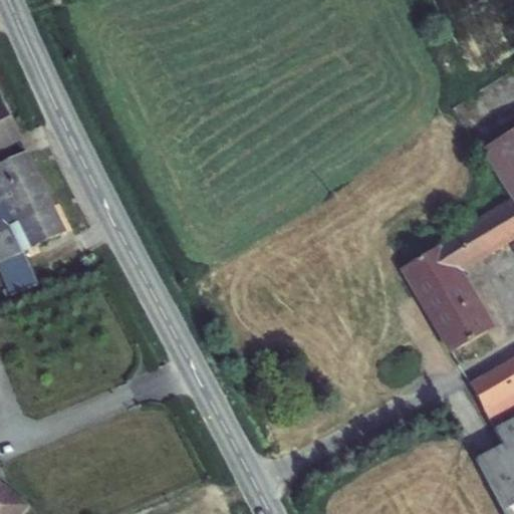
[(0,103),(0,141),(14,135),(0,103)]
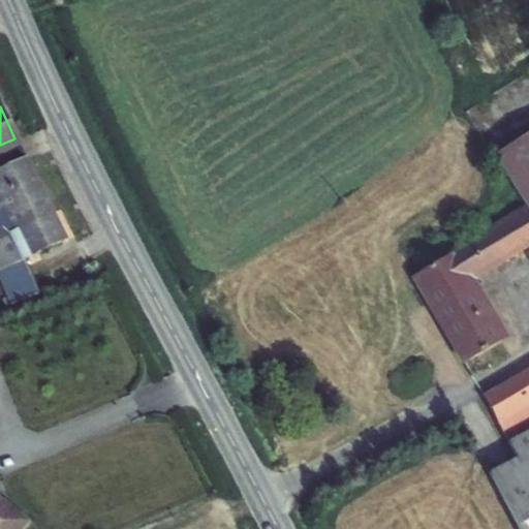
[(470,377),(508,349),(476,294),(528,262),(528,147),(466,187),(496,241),(415,291),(470,377)]
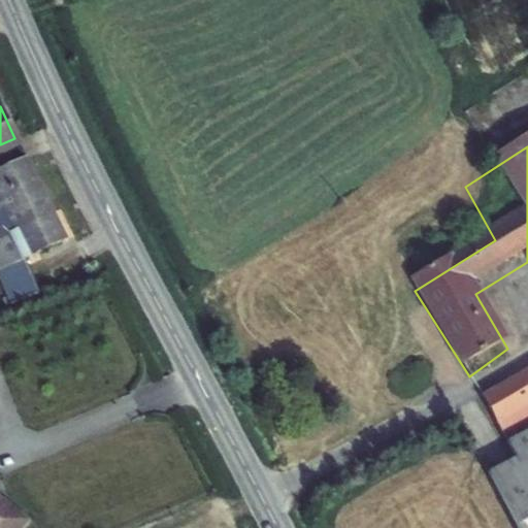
[(0,170),(0,198),(13,229),(50,211),(26,160),(0,170)]
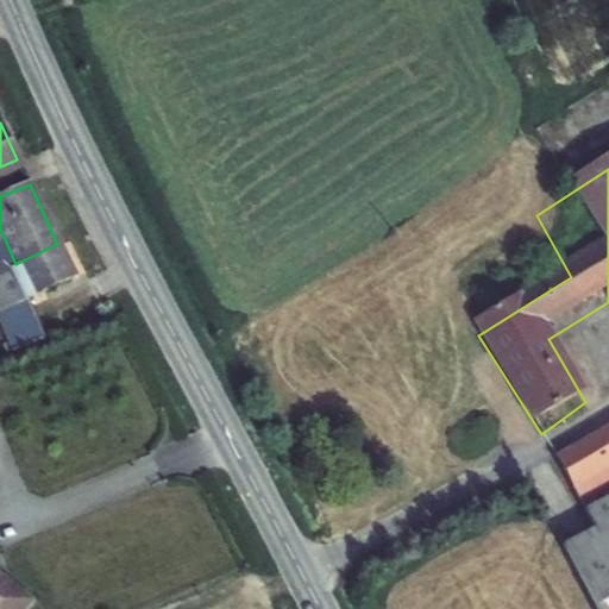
[(0,271),(0,327),(11,351),(41,338),(26,300),(74,280),(57,244),(16,264),(0,271)]
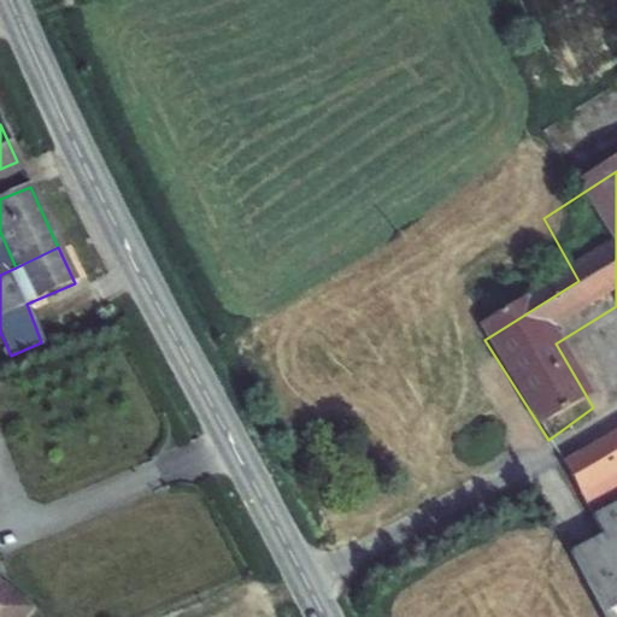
[(616,452),(574,482),(599,526),(601,524),(616,515),(616,452)]
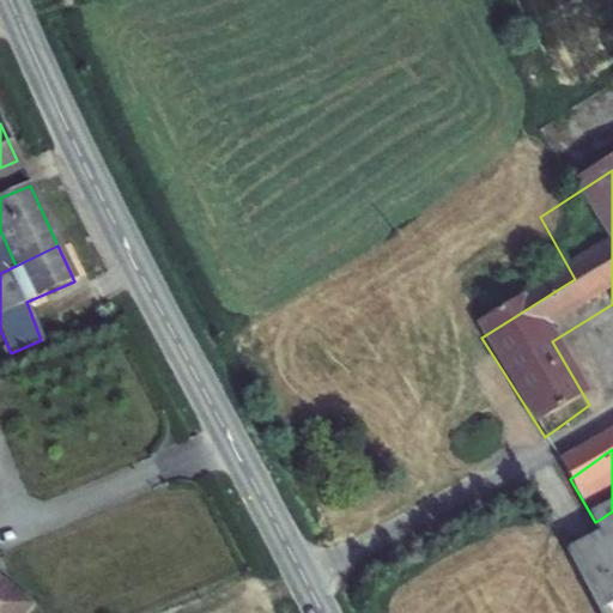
[(608,552),(578,569),(604,612),(612,612),(612,523),(599,532),(608,552)]
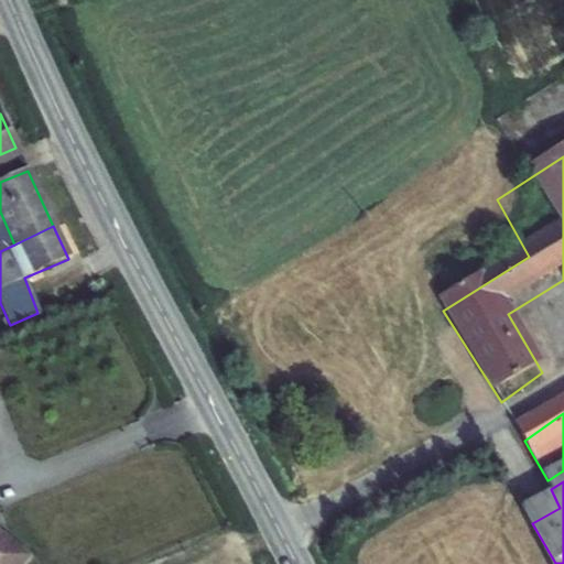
[(0,563),(26,563),(32,557),(0,537),(0,563)]
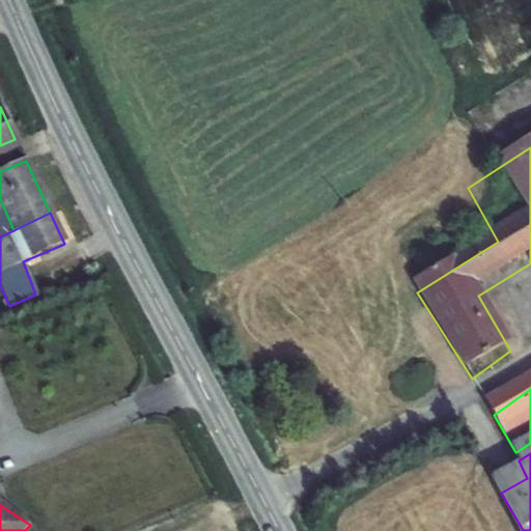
All buildings are outlined.
